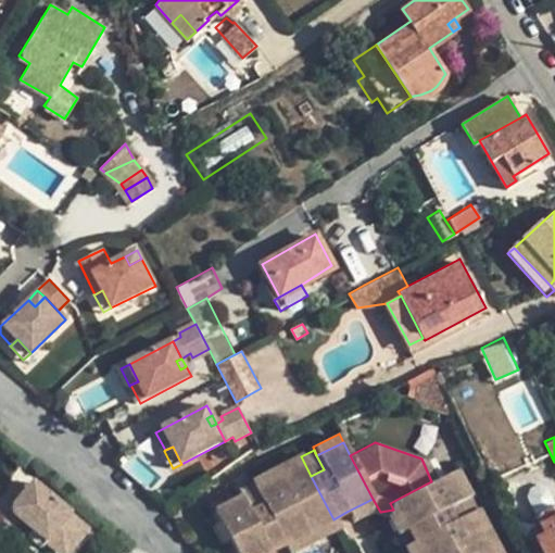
[(292,459),(275,468),(278,476),(304,463),(301,456),(300,456),(300,455),(292,459)]
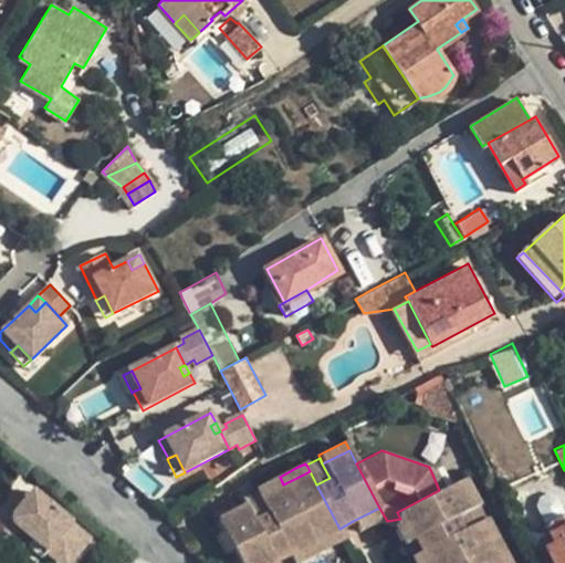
[(316,485),(310,471),(283,485),(313,542),(339,529),(316,485)]
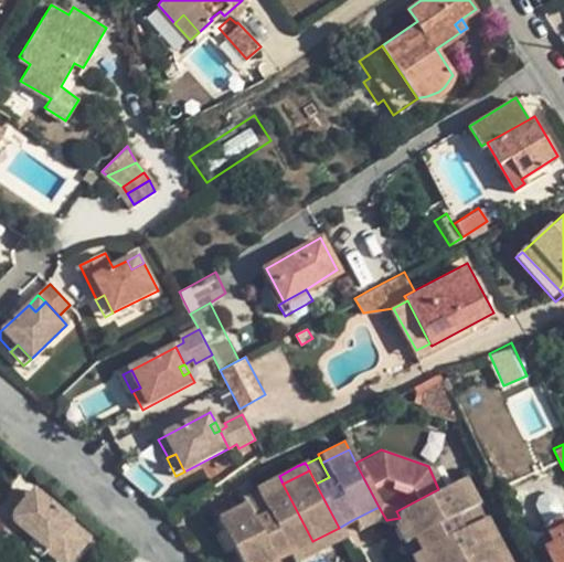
[(283,484),(279,476),(252,489),(254,491),(256,497),(283,484)]
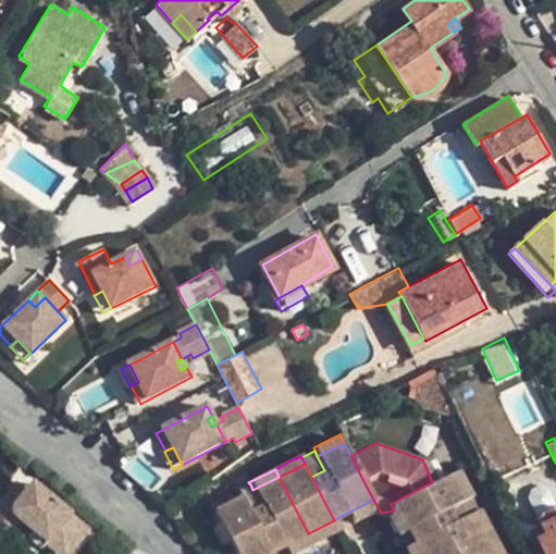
[(457,470),(448,475),(462,502),(467,500),(470,497),(457,470)]
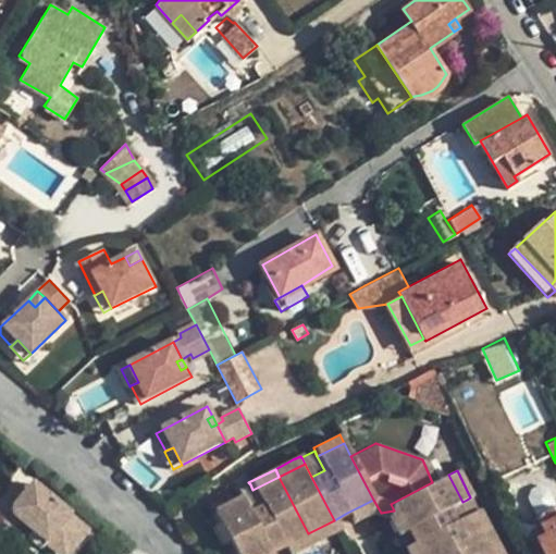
[(394,511),(404,531),(412,544),(454,522),(447,509),(462,502),(448,475),(432,482),(391,504),(394,511)]
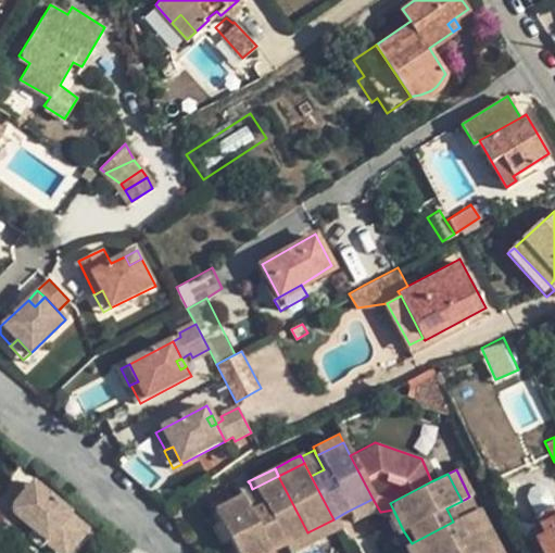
[(282,545),(307,532),(278,476),(252,489),(260,503),(282,545)]
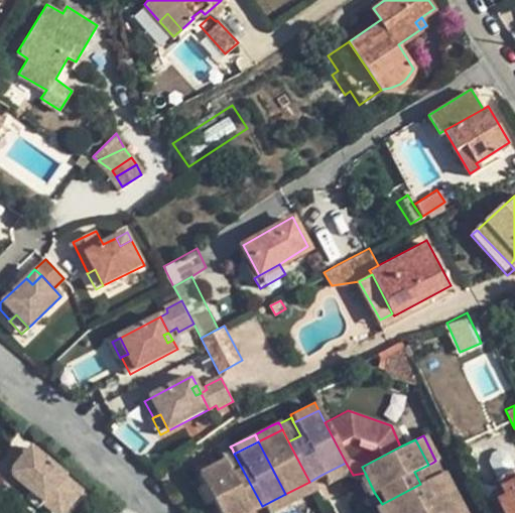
[(66,508),(80,492),(62,477),(63,476),(34,452),(28,459),(23,454),(14,446),(3,461),(0,462),(0,487),(3,492),(18,483),(28,491),(41,503),(48,494),(66,508)]
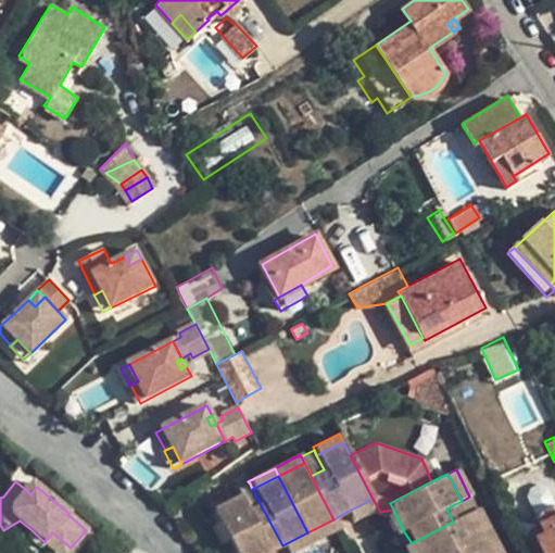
[(32,481),(25,489),(30,494),(37,487),(32,481)]
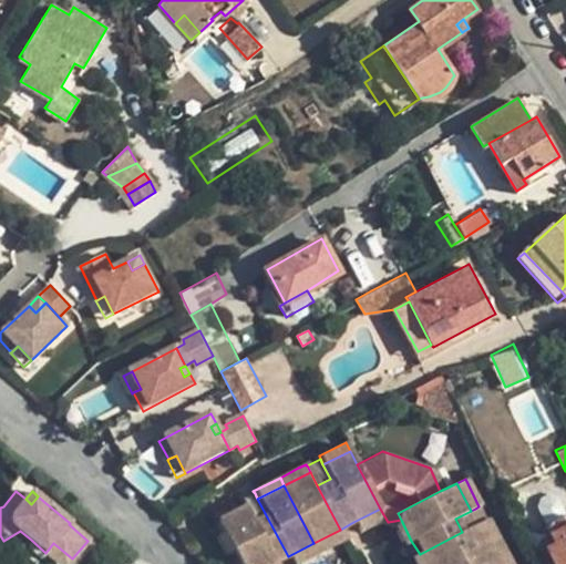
[(257,499),(255,493),(242,500),(245,505),(251,520),(265,513),(257,499)]
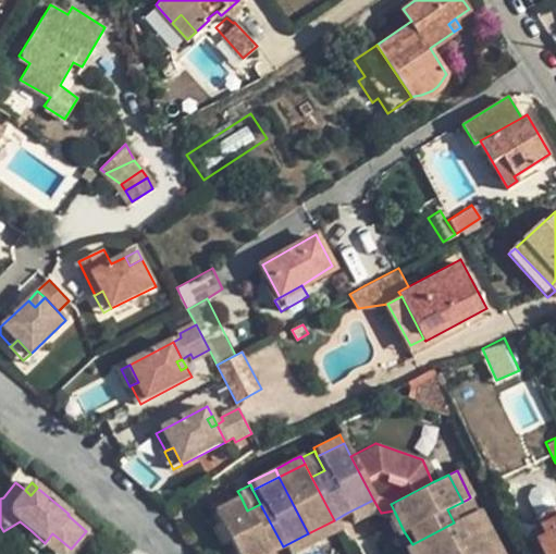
[(555,504),(548,490),(540,485),(530,489),(527,497),(545,534),(536,539),(543,553),(555,553),(555,504)]
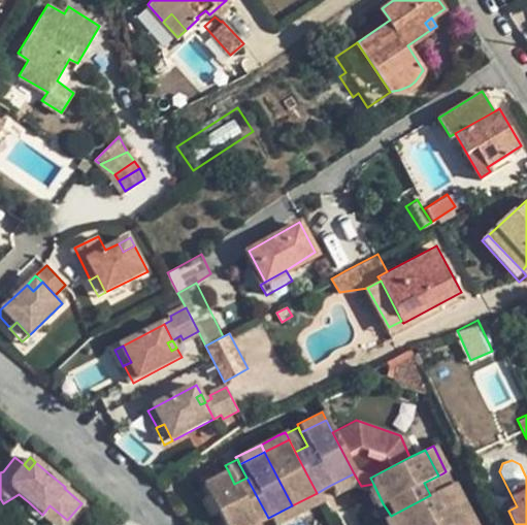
[(201,484),(217,513),(242,499),(234,484),(228,470),(201,484)]
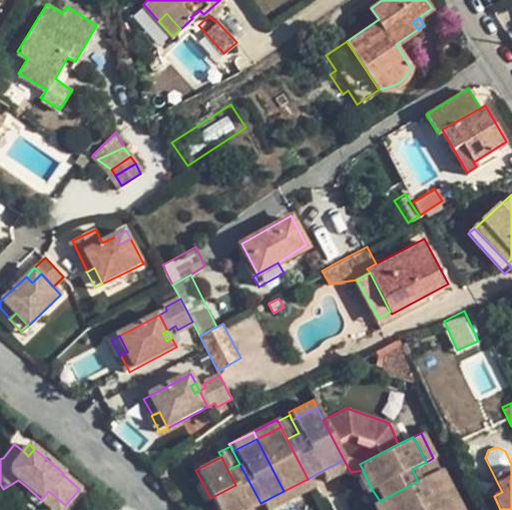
[(324,482),(341,473),(351,472),(344,460),(320,472),(324,482)]
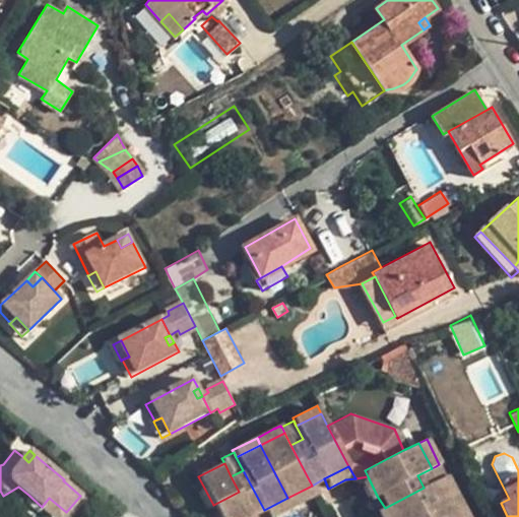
[(442,477),(436,466),(432,468),(417,475),(424,488),(438,480),(442,477)]
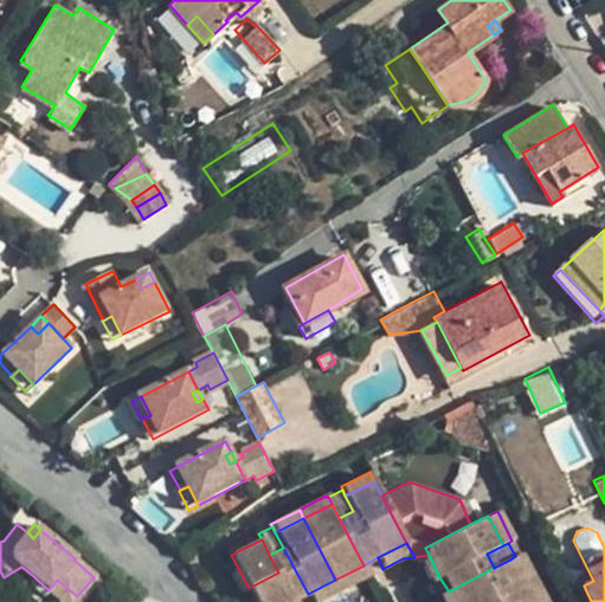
[(278,573),(249,588),(255,601),(293,601),(294,601),(308,594),(283,548),(269,555),(278,573)]
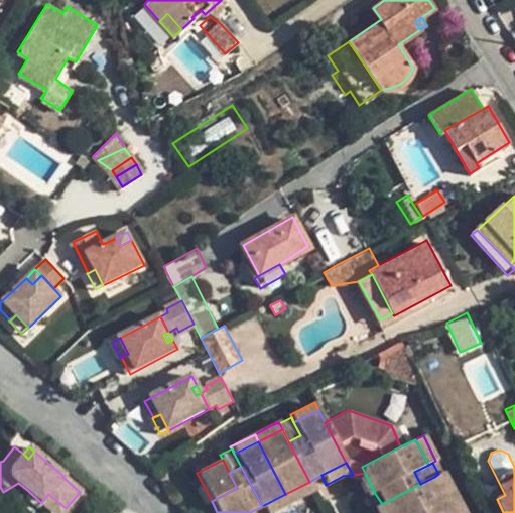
[(353,475),(356,479),(366,497),(374,492),(365,473),(353,475)]
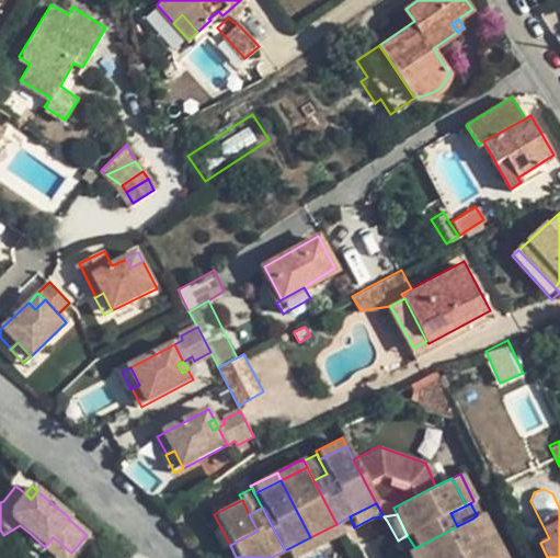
[(481,514),(477,515),(472,519),(486,544),(493,539),(481,514)]
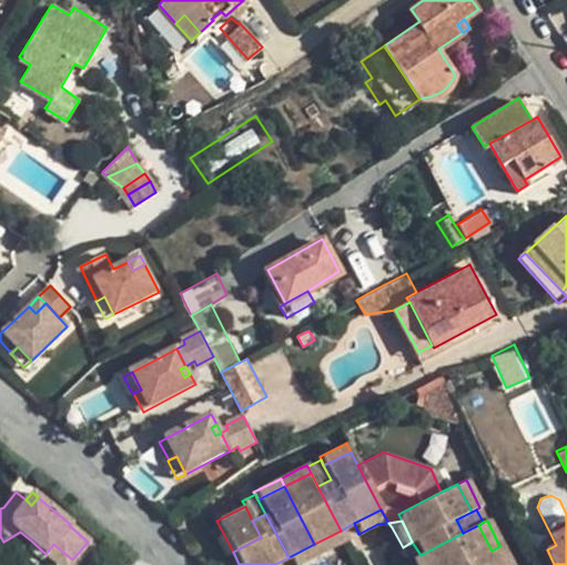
[(421,555),(425,564),(463,564),(492,551),(478,525),(463,533),(421,555)]
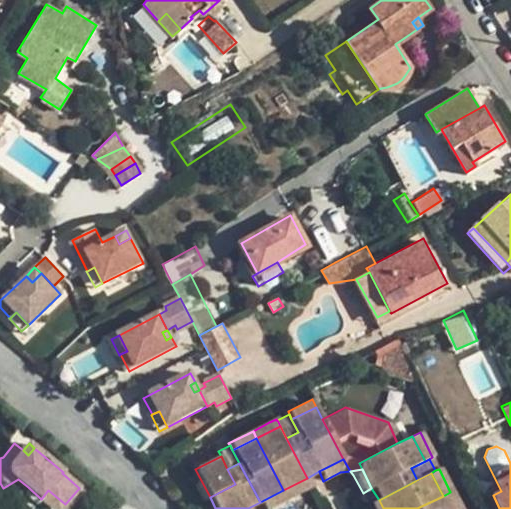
[(311,488),(307,478),(283,490),(288,499),(311,488)]
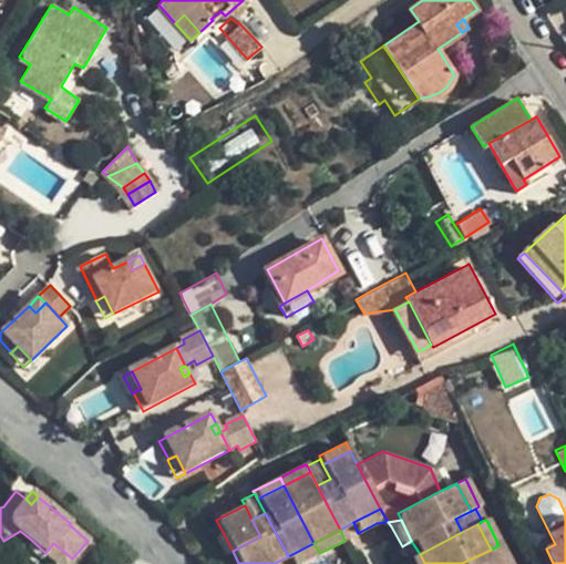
[(27,545),(41,557),(44,553),(45,553),(31,540),(27,545)]
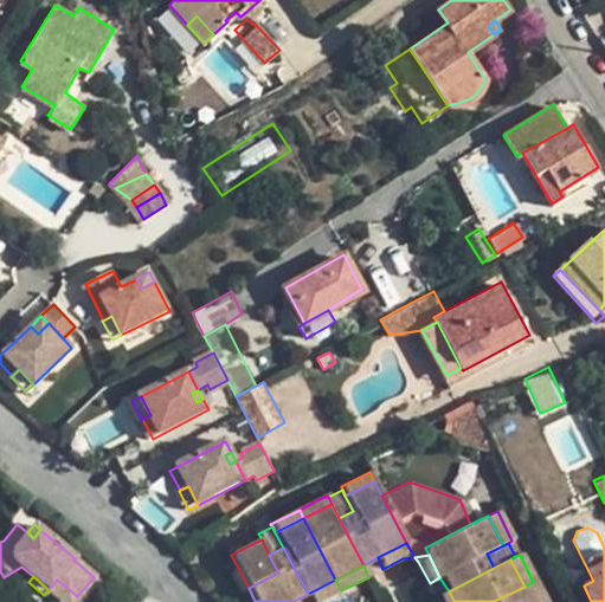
[(60,601),(71,601),(77,596),(57,580),(49,590),(47,590),(60,601)]
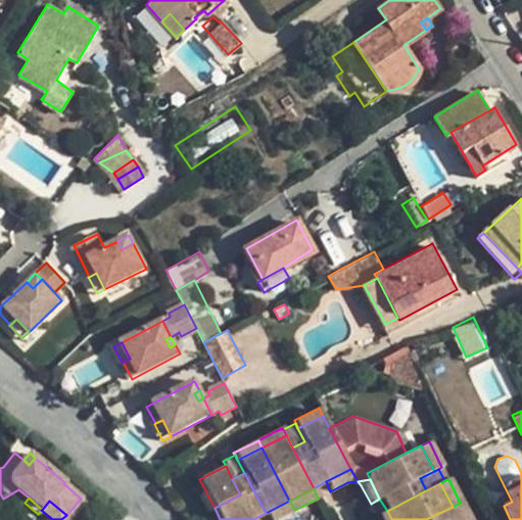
[(269,519),(274,519),(294,510),(289,501),(266,513),(269,519)]
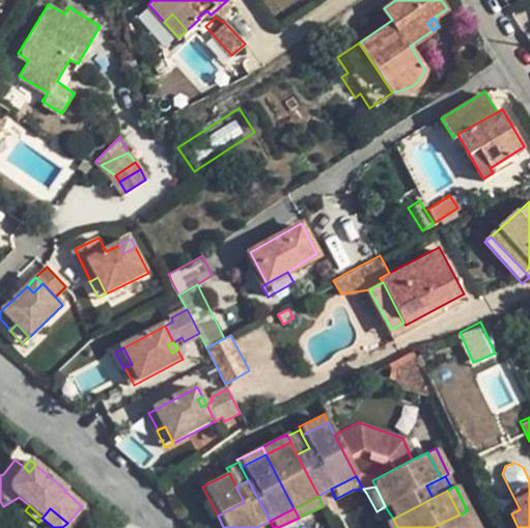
[(475,527),(467,510),(459,515),(466,527),(475,527)]
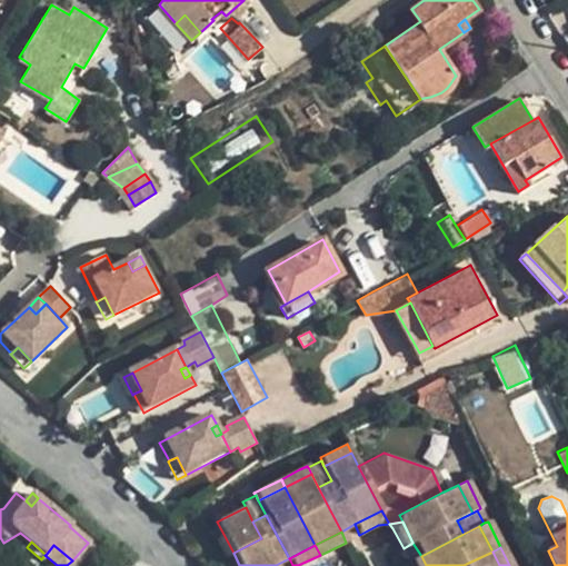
[(464,565),(499,565),(492,552),(464,565)]
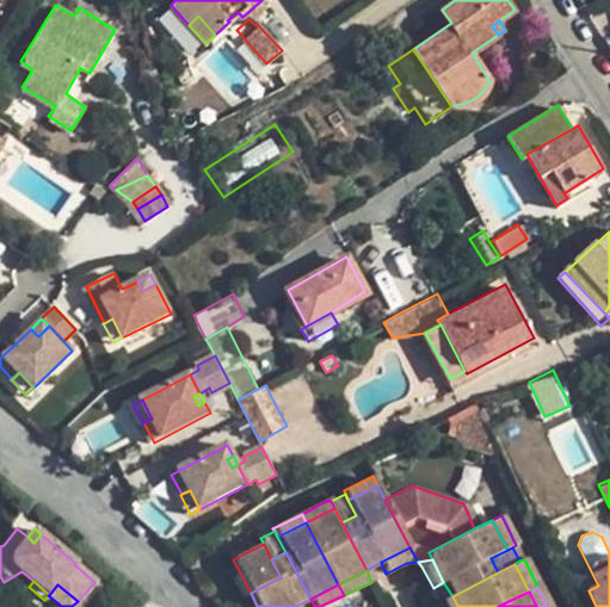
[(441,602),(443,606),(457,606),(453,596),(441,602)]
